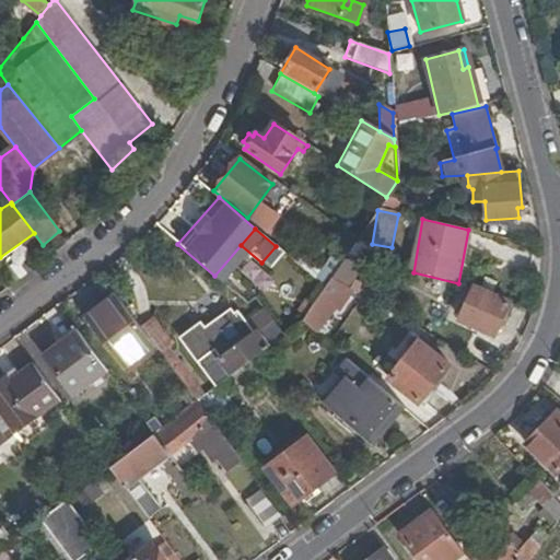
[(333,254),(315,278),(321,283),(325,288),(331,278),(343,260),(333,254)]
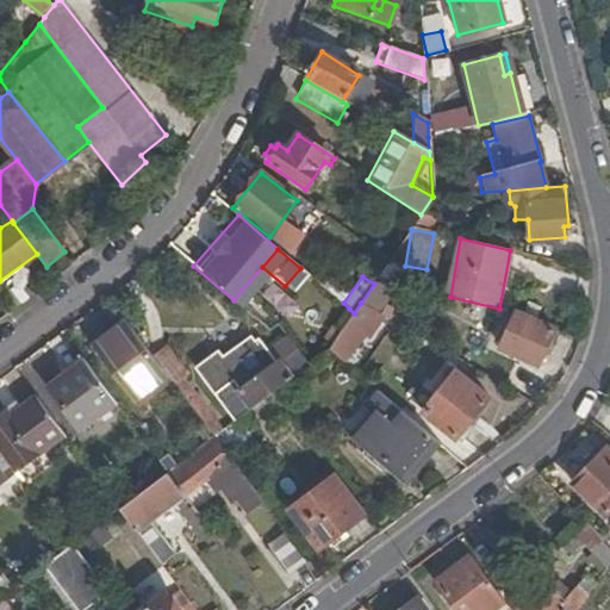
[(378,279),(374,284),(361,303),(371,309),(390,282),(378,279)]
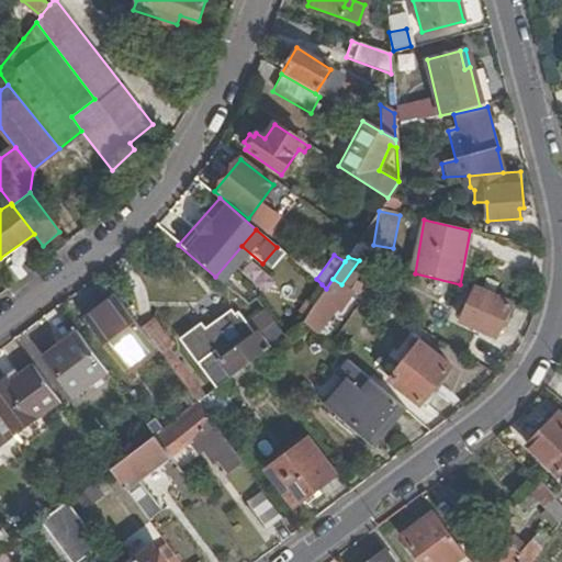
[(322,294),(303,322),(310,327),(326,304),(329,306),(337,295),(344,285),(341,284),(333,279),(326,289),(322,294)]
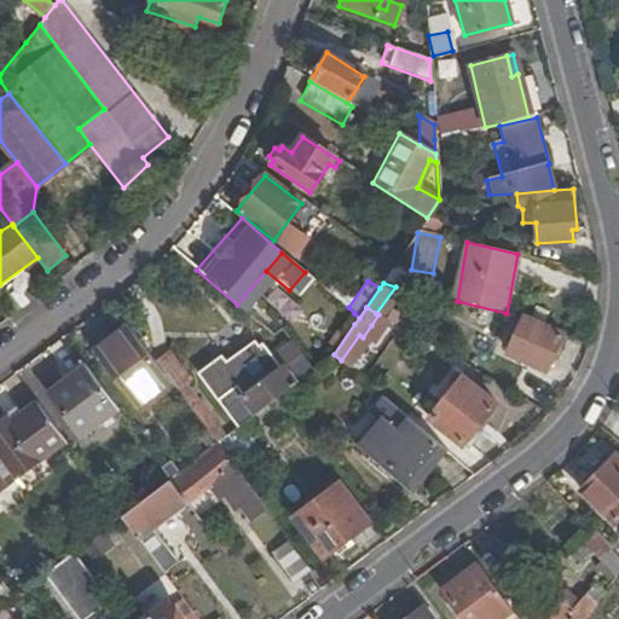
[(359,318),(354,313),(350,320),(354,324),(359,318)]
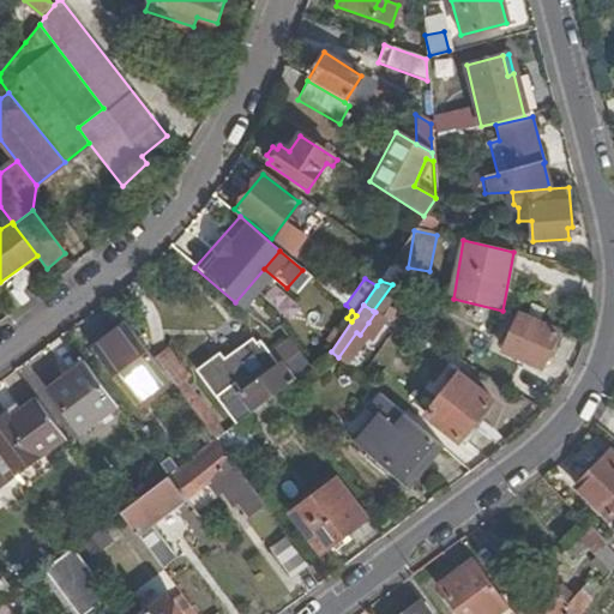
[(390,335),(397,324),(375,312),(368,323),(390,335)]
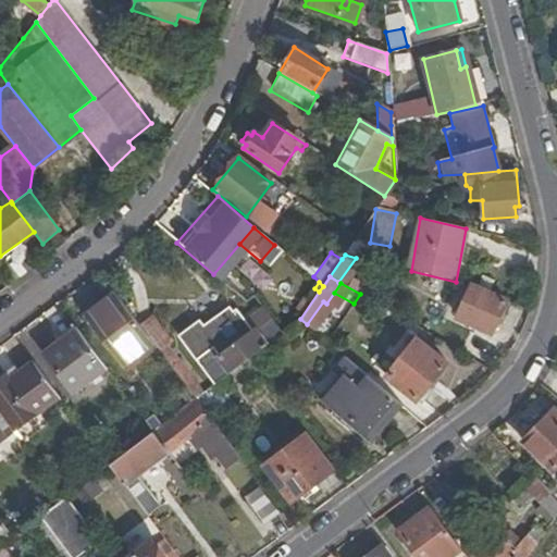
[(491,334),(506,301),(472,285),(457,318),(491,334)]
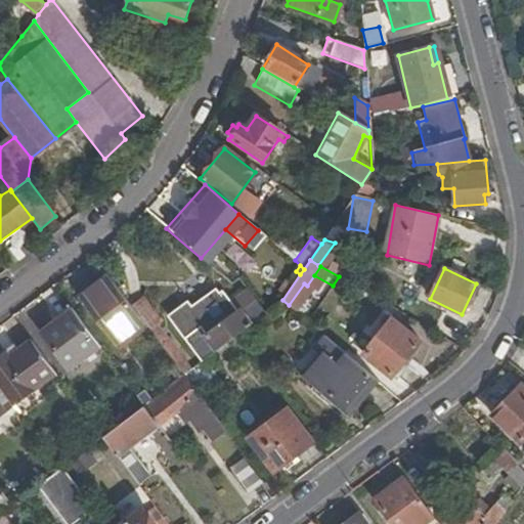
[(130,305),(107,275),(81,296),(116,343),(143,322),(130,305)]
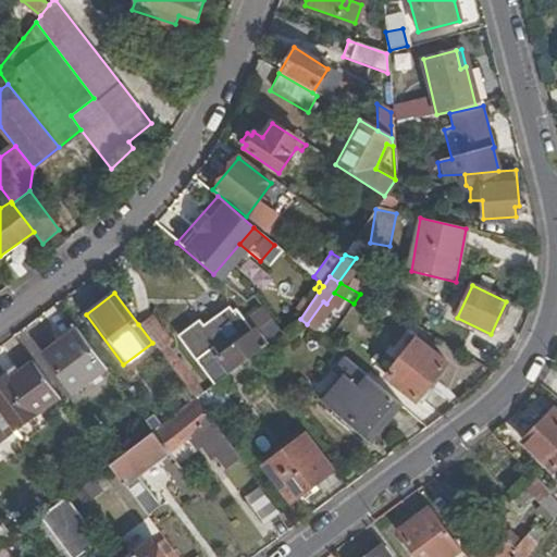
[(196,324),(175,339),(193,362),(190,363),(209,388),(282,334),(263,309),(246,322),(236,309),(233,311),(230,307),(200,330),(196,324)]
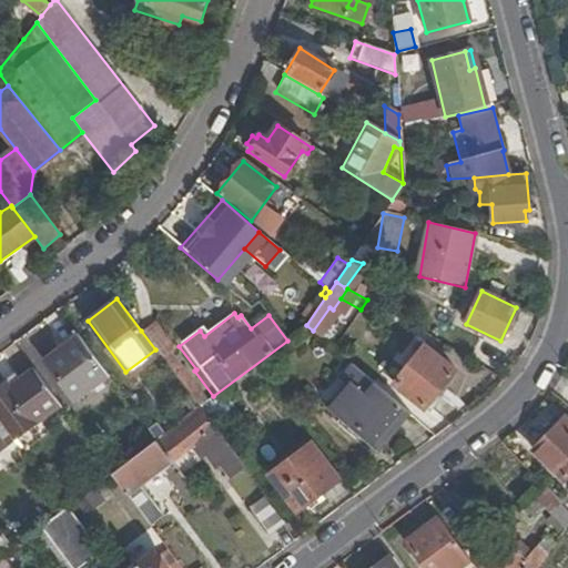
[(108,375),(78,334),(44,359),(75,401),(108,375)]
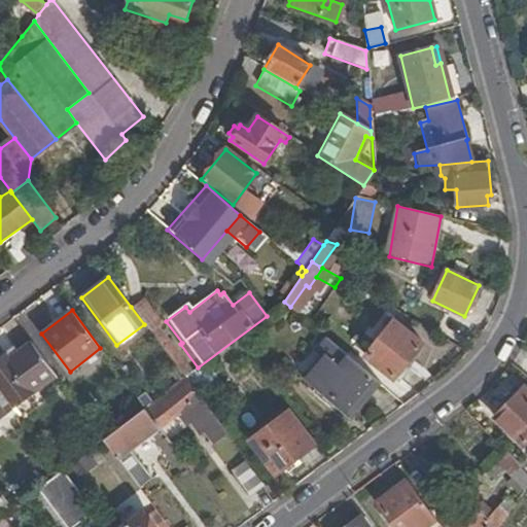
[(406,363),(422,344),(389,317),(384,322),(389,326),(365,355),(394,379),(395,377),(400,380),(410,367),(406,363)]
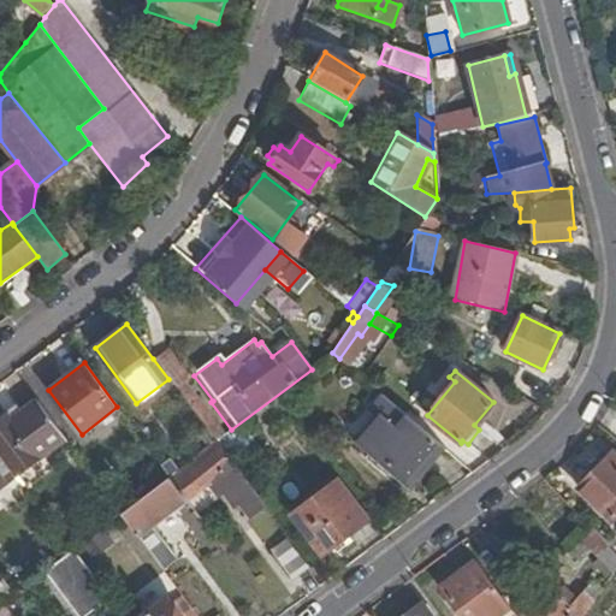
[(407,484),(440,444),(414,422),(404,414),(379,392),(371,404),(379,413),(356,439),(407,484)]
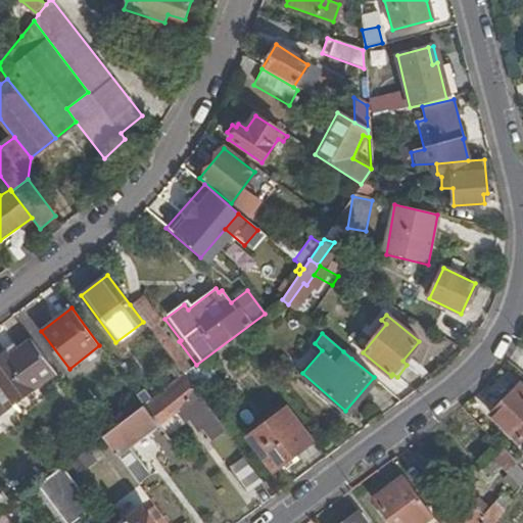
[(32,341),(18,351),(8,360),(4,354),(0,357),(0,383),(8,395),(14,402),(55,372),(32,341)]
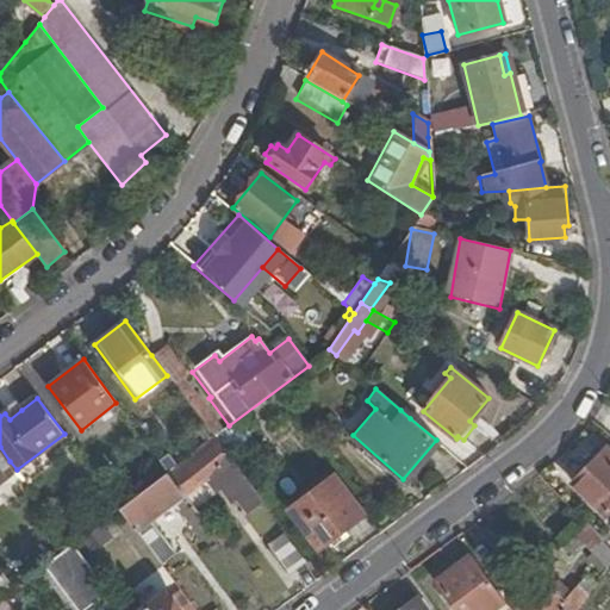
[(0,408),(0,416),(5,414),(10,419),(22,410),(13,399),(0,408)]
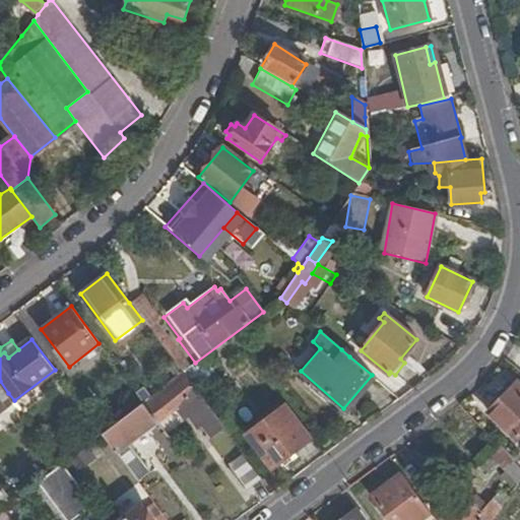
[(341,349),(349,356),(354,350),(347,344),(341,349)]
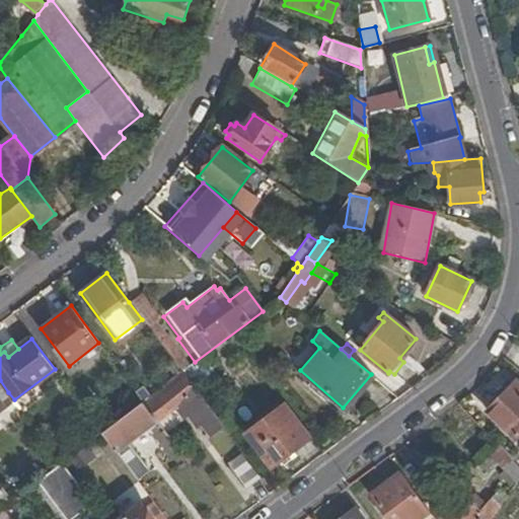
[(117,366),(101,347),(90,355),(105,374),(117,366)]
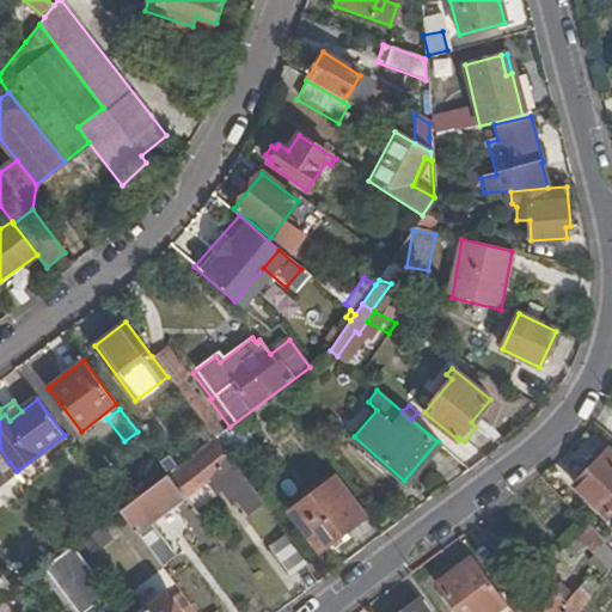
[(250,515),(265,503),(215,438),(169,473),(184,495),(204,479),(216,494),(219,493),(230,507),(238,500),(250,515)]
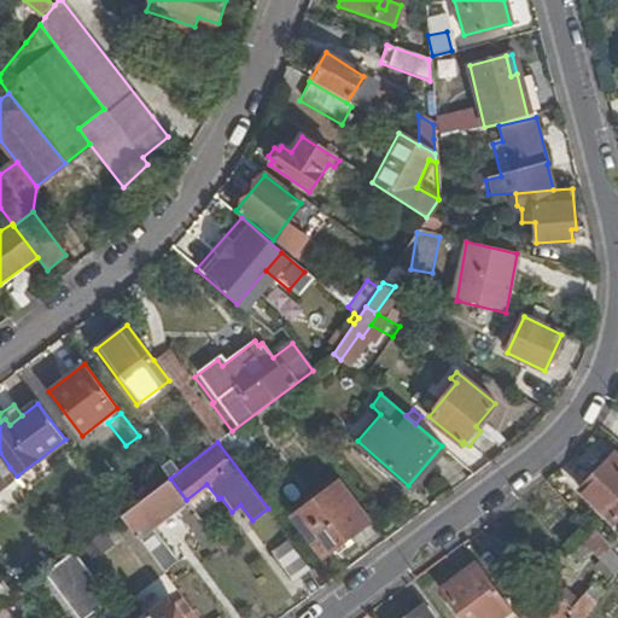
[(0,487),(5,484),(0,478),(0,474),(10,467),(0,453),(0,487)]
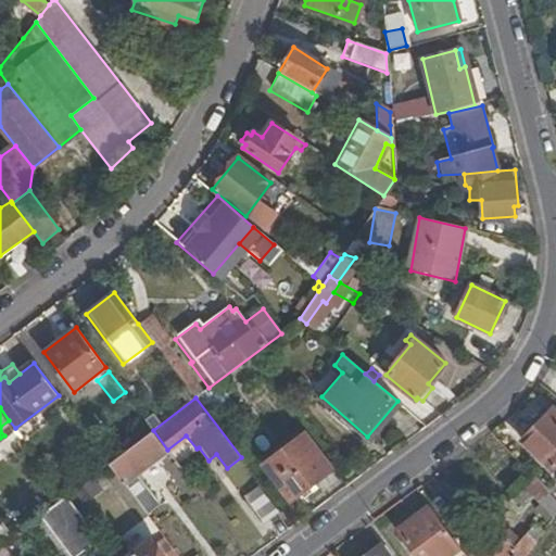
[(555,419),(548,413),(522,440),(553,470),(555,466),(555,419)]
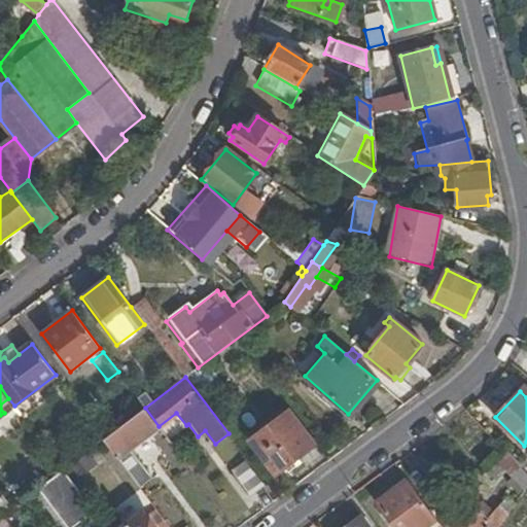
[(130,420),(104,440),(117,457),(159,426),(145,408),(130,420)]
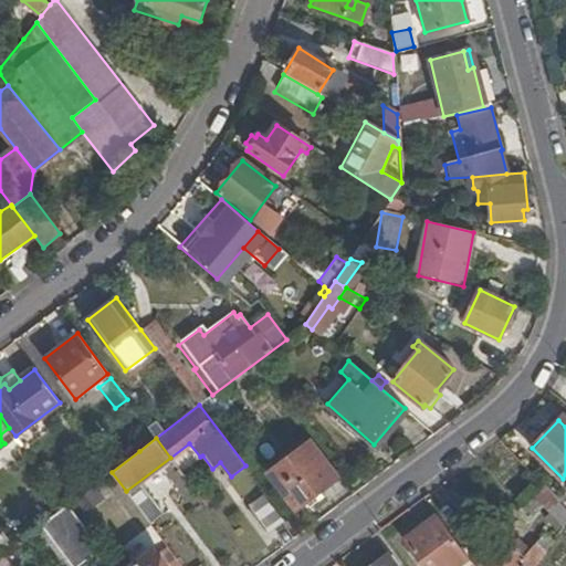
[(337,479),(310,442),(269,473),(296,510),(337,479)]
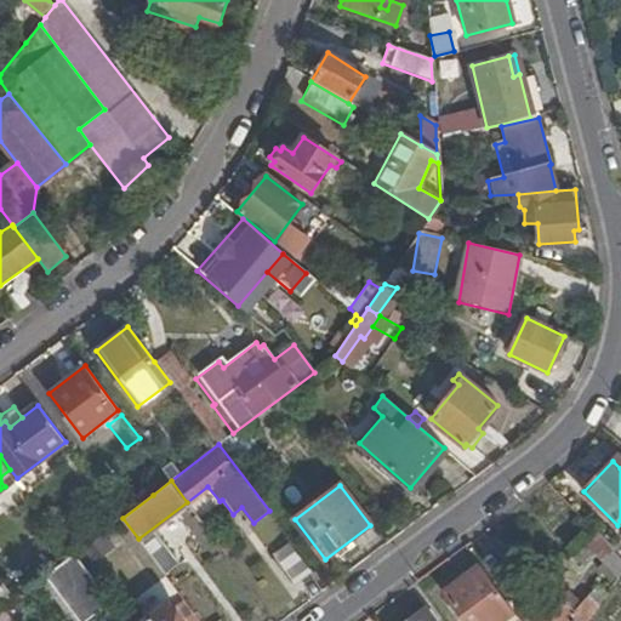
[(211,563),(224,553),(197,516),(188,522),(200,540),(195,542),(211,563)]
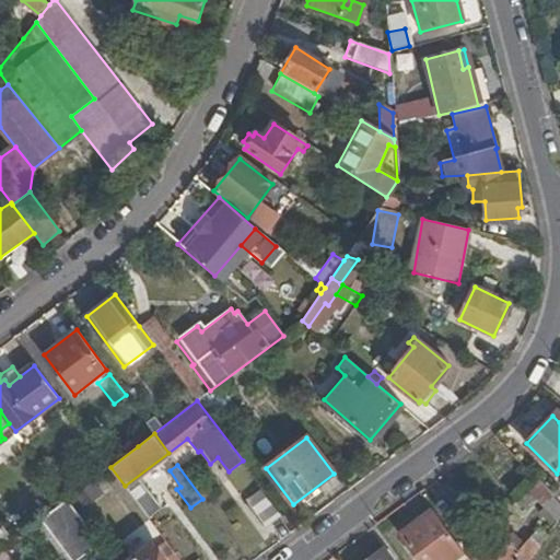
[(92,481),(76,493),(84,505),(101,493),(92,481)]
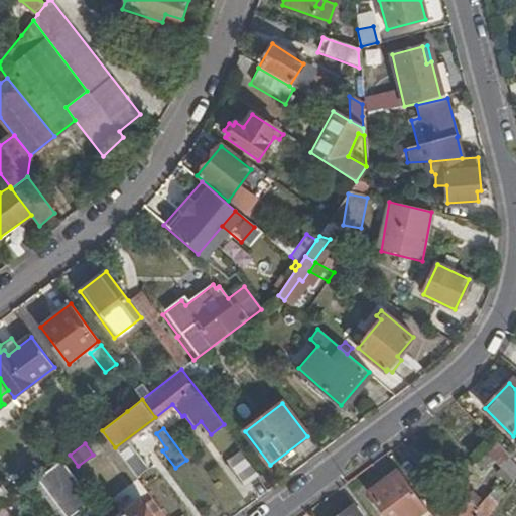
[(495,461),(504,453),(496,443),(473,465),(481,474),(495,461)]
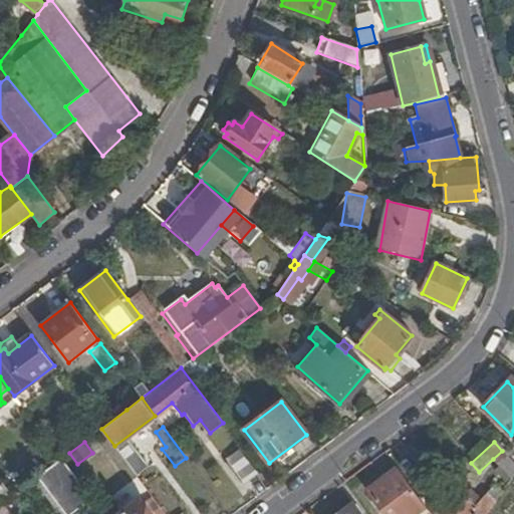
[(119,453),(136,476),(141,472),(124,449),(119,453)]
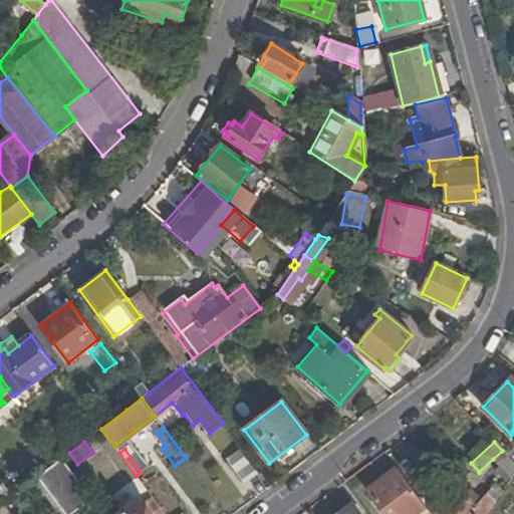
[(513,476),(513,464),(502,451),(493,459),(499,465),(494,471),(507,485),(513,476)]
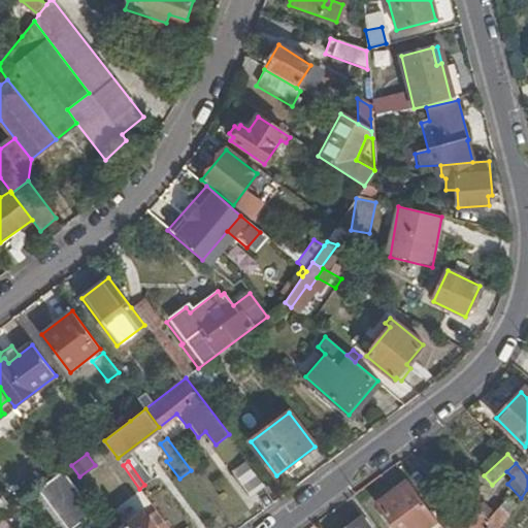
[(251,495),(263,486),(246,464),(235,473),(251,495)]
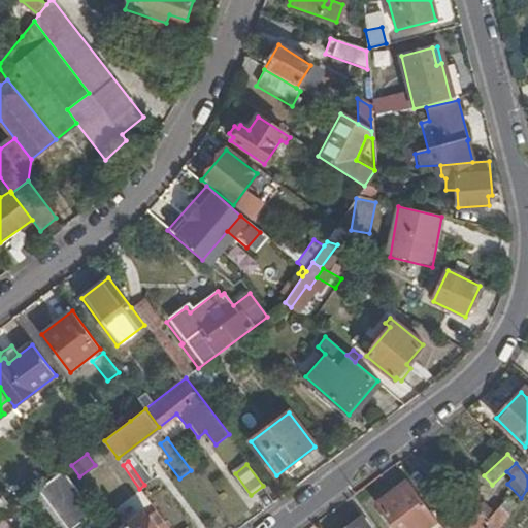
[(63,471),(37,491),(65,527),(73,527),(94,514),(63,471)]
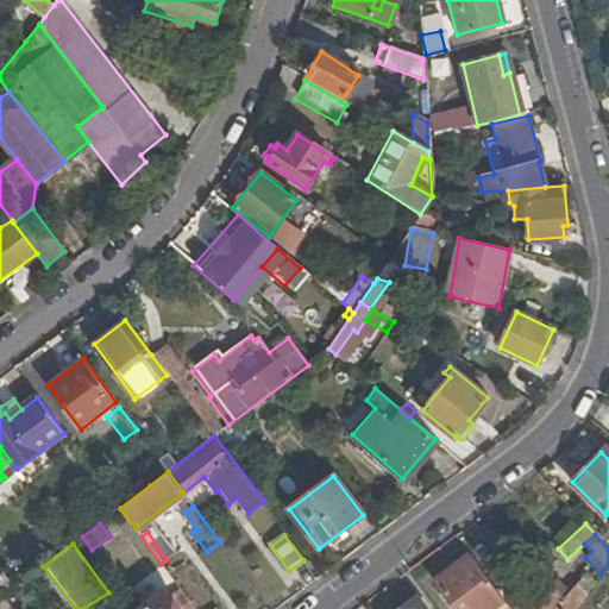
[(494,608),(504,602),(470,556),(435,581),(456,608),(494,608)]
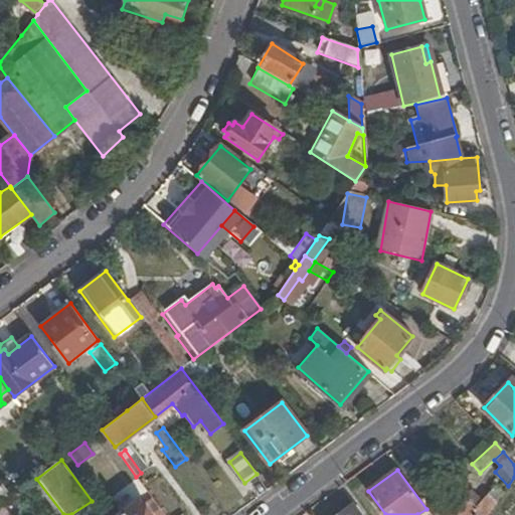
[(488,514),(496,505),(497,504),(488,494),(475,507),(471,501),(477,496),(472,490),(466,495),(459,485),(435,514),(436,514),(488,514)]
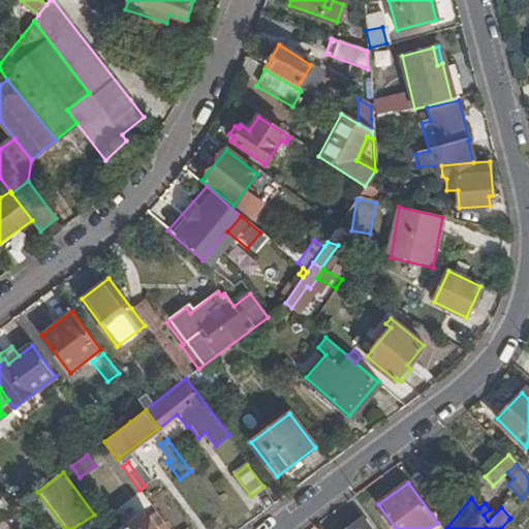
[(501,507),(510,518),(516,508),(508,501),(501,507)]
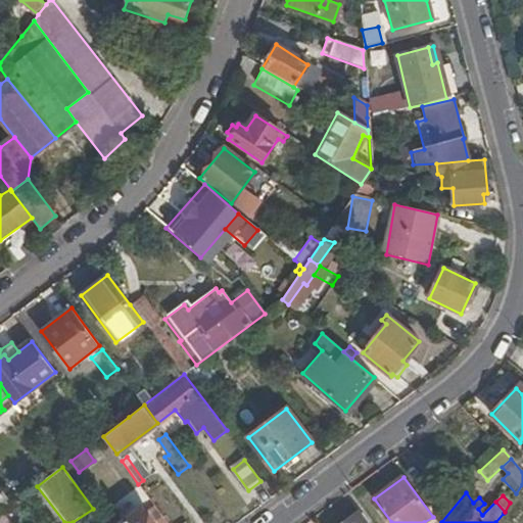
[(122,522),(152,522),(142,509),(122,522)]
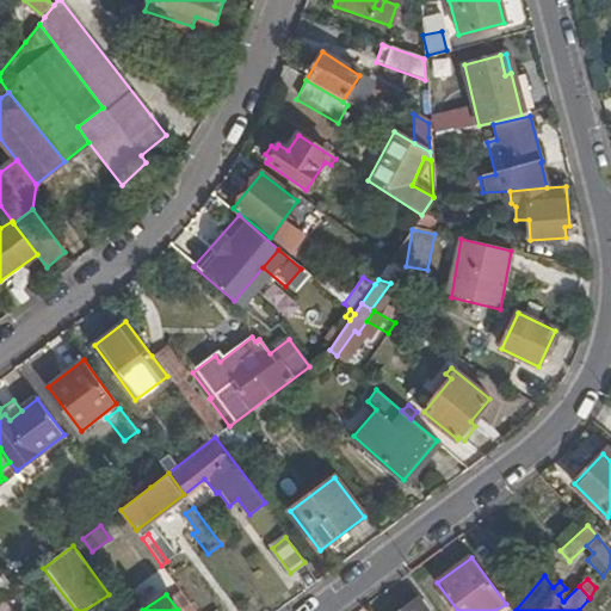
[(426,610),(418,598),(399,610),(426,610)]
